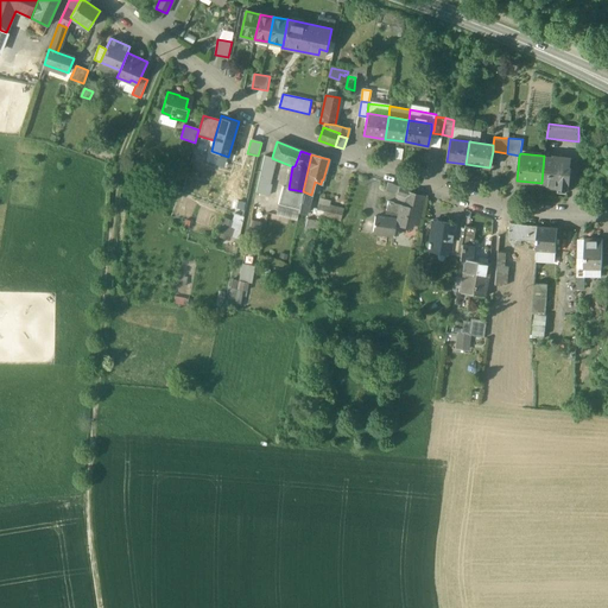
[(264,156),(255,192),(268,196),(271,184),(268,184),(274,159),(272,158),(272,157),(264,156)]
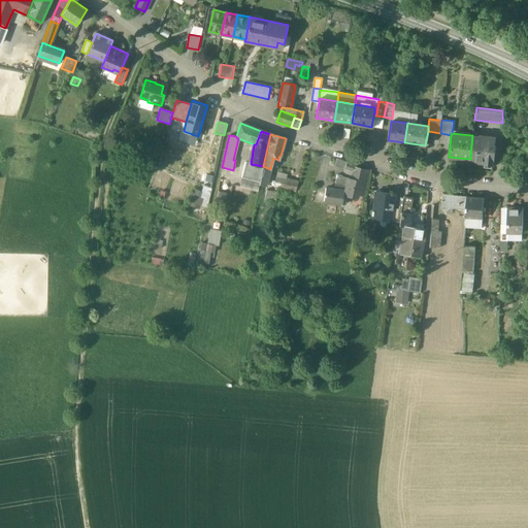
[(480,136),(472,135),(470,159),(484,161),(484,163),(494,164),(496,145),(495,145),(496,137),(481,135),(480,136)]
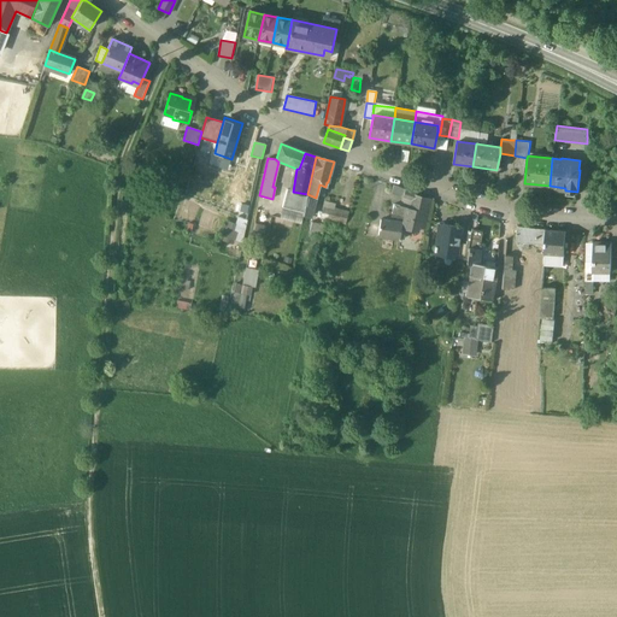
[(406,191),(394,186),(392,194),(404,198),(406,191)]
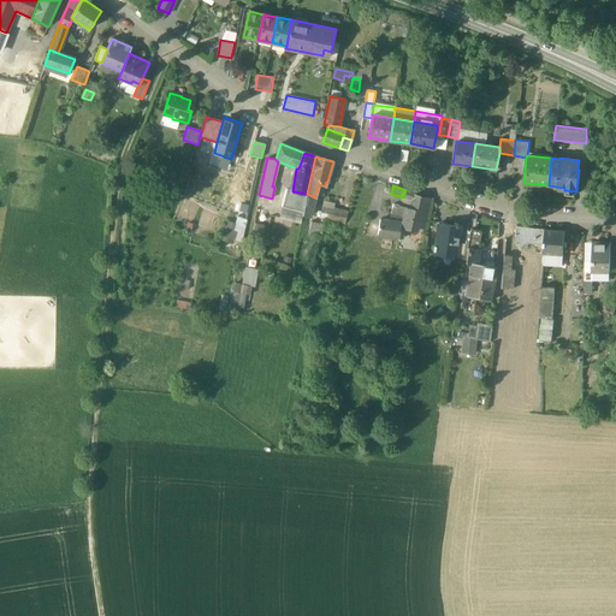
[(307,194),(292,191),(286,190),(282,207),(303,212),(307,194)]
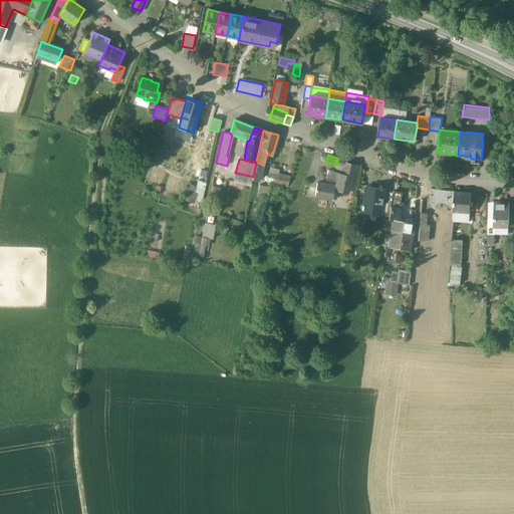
[(347,162),(338,159),(336,165),(345,168),(347,162)]
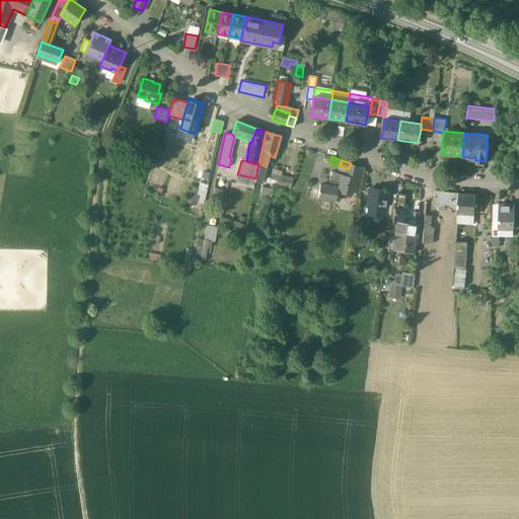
[(266,166),(258,163),(255,178),(255,180),(262,181),(266,166)]
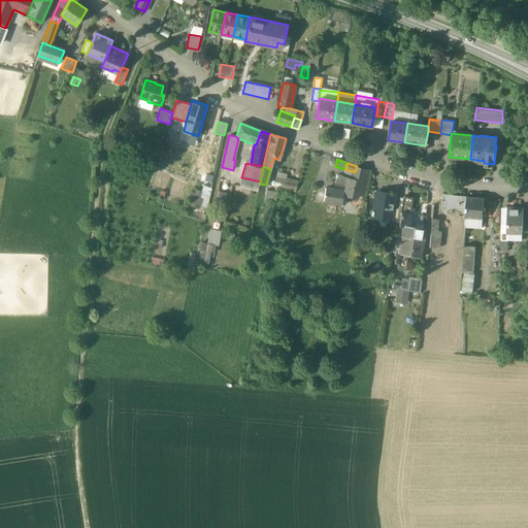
[(369,171),(357,168),(358,166),(357,166),(355,172),(353,178),(337,174),(333,190),(326,189),(324,202),(344,205),(345,197),(357,198),(358,194),(363,195),(369,171)]
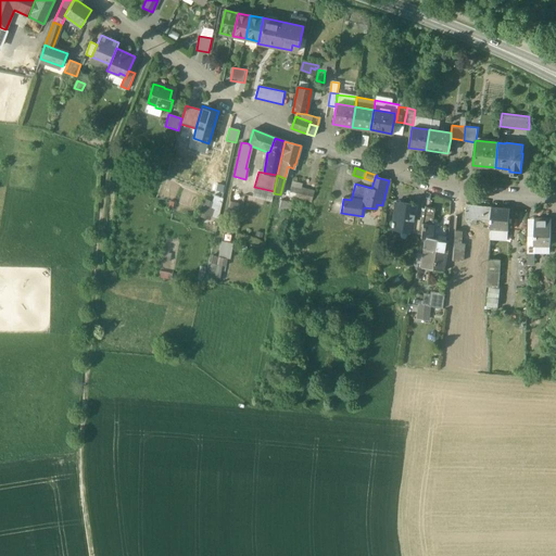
[(314,192),(290,188),(290,190),(286,189),(286,191),(285,191),(283,196),(311,201),(314,192)]
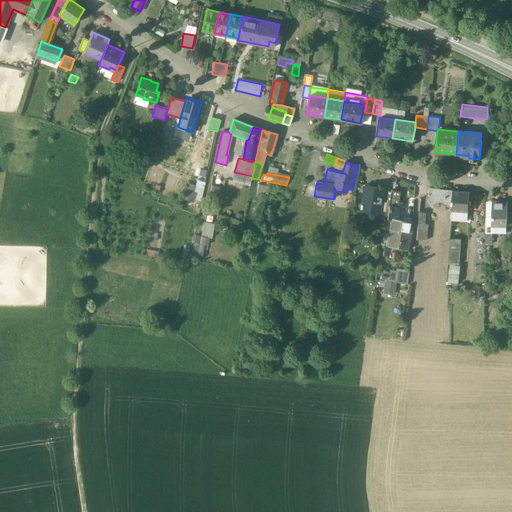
[(199,187),(188,183),(184,195),(195,198),(195,199),(199,200),(203,189),(198,188),(199,187)]
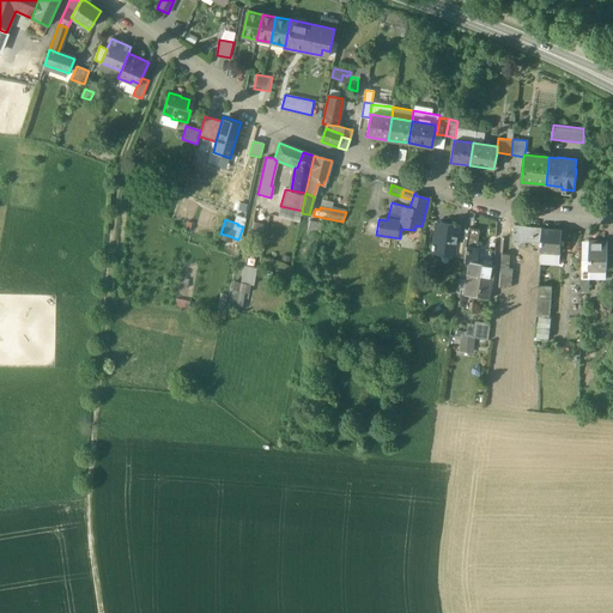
[(321,224),(309,220),(307,229),(320,232),(321,224)]
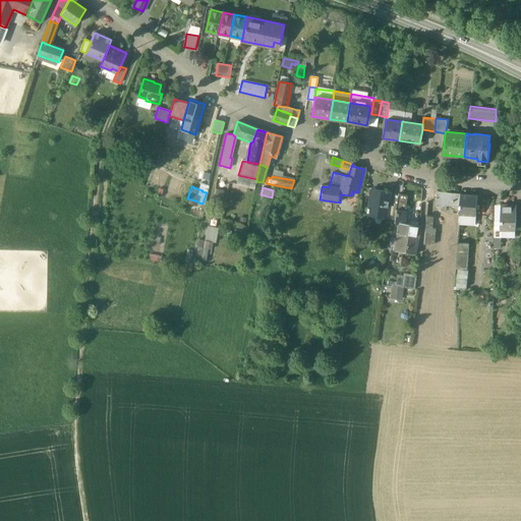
[(225,191),(216,189),(214,197),(222,199),(225,191)]
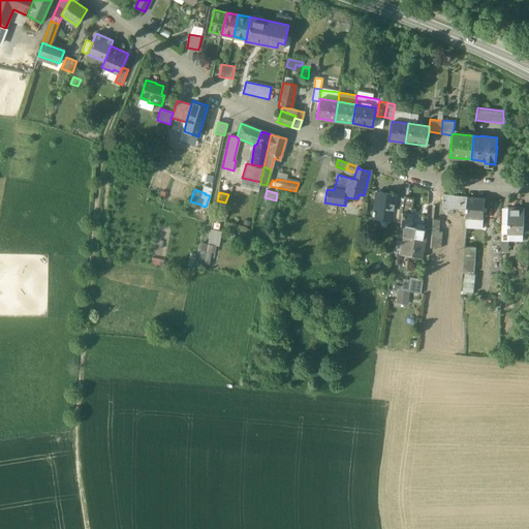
[(396,194),(376,192),(373,216),(392,219),(394,209),(396,194)]
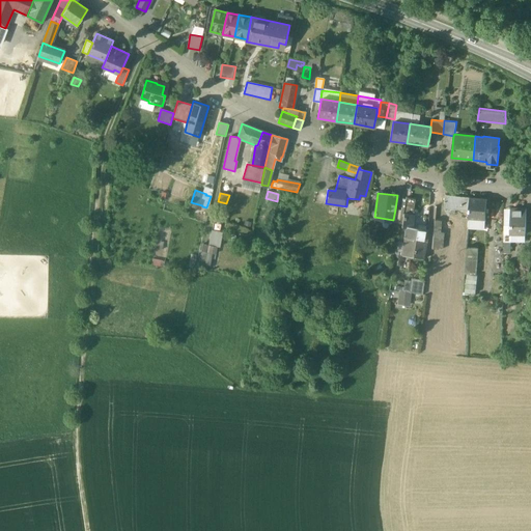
[(470,198),(445,195),(443,208),(450,210),(450,214),(455,214),(455,210),(463,211),(469,212),(470,198)]
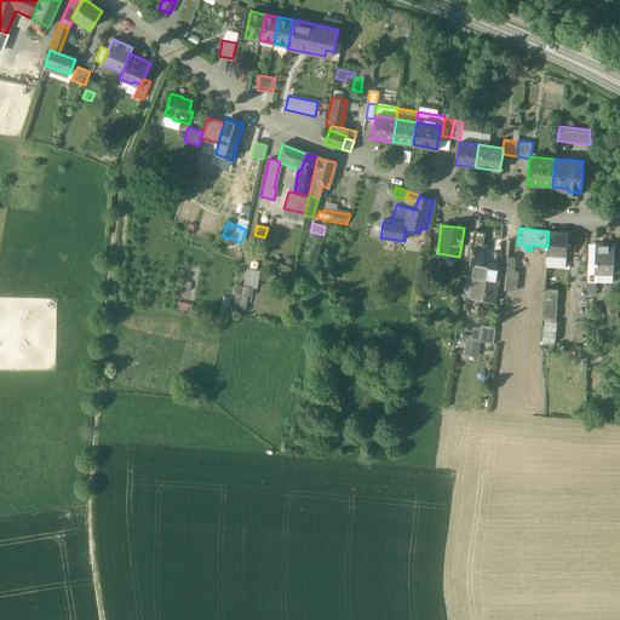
[(569,233),(549,231),(547,247),(546,254),(546,257),(556,257),(567,258),(569,233)]
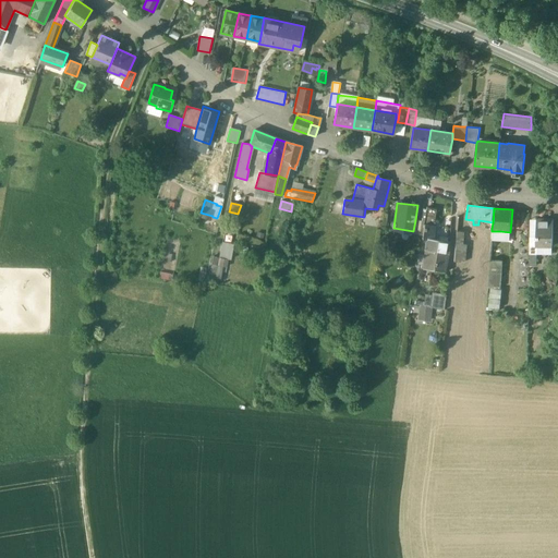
[(437,210),(423,209),(422,220),(421,225),(425,225),(423,239),(427,240),(427,239),(433,240),(437,210)]
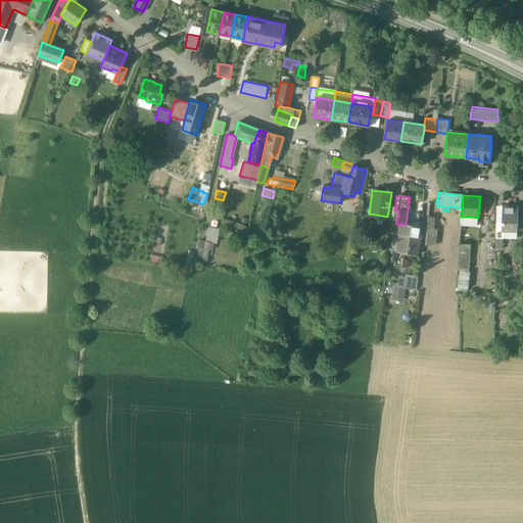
[(517,205),(503,205),(503,223),(503,230),(504,230),(510,230),(510,228),(517,228),(517,205)]
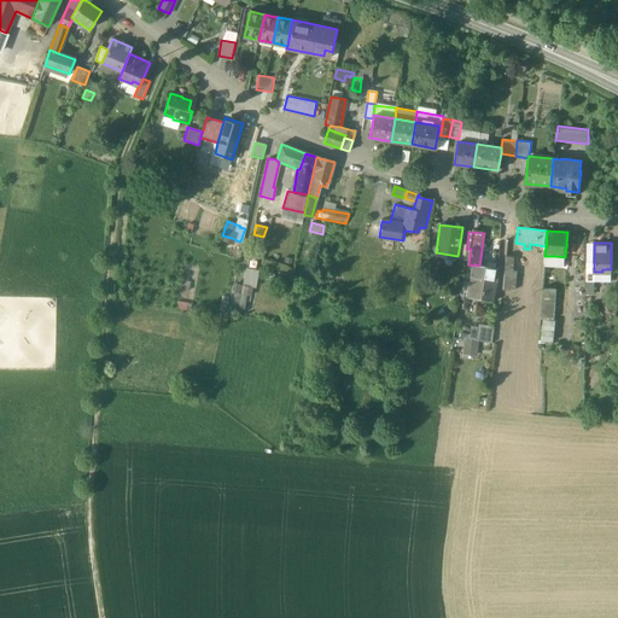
[(479,266),(473,264),(473,266),(471,278),(495,281),(499,267),(479,266)]
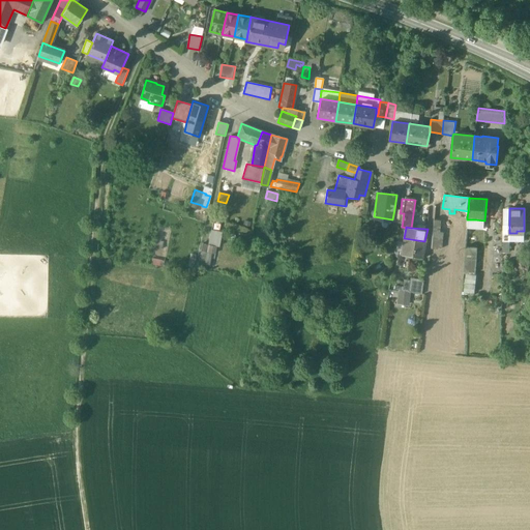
[(202,251),(200,264),(211,266),(213,254),(215,255),(217,244),(219,244),(221,238),(219,237),(221,232),(211,230),(207,252),(202,251)]
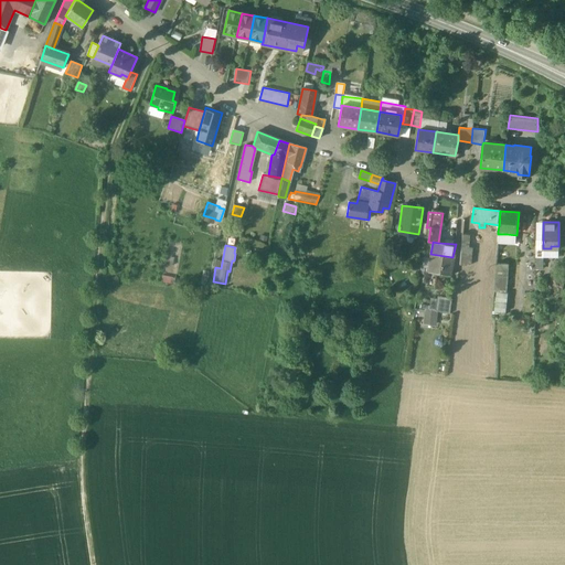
[(468,248),(461,247),(459,265),(470,266),(472,248),(468,248)]
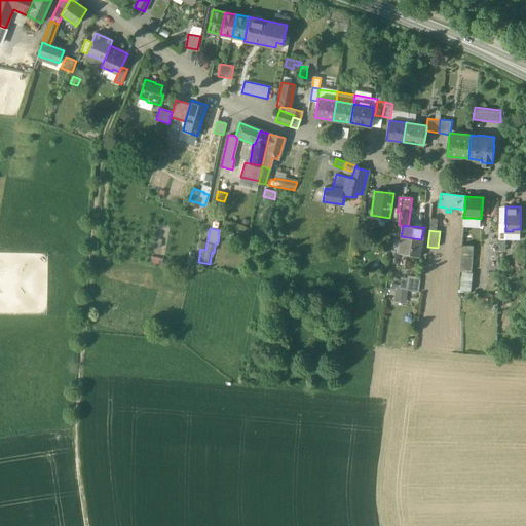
[(401,236),(399,254),(407,255),(419,257),(422,239),(421,239),(401,236)]
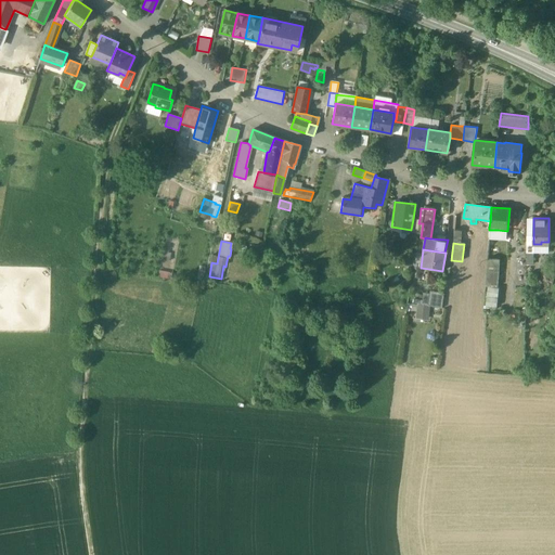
[(499,260),(487,259),(486,285),(497,287),(499,260)]
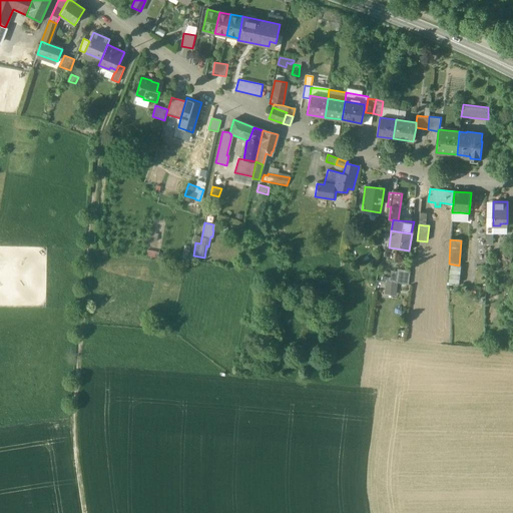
[(397,248),(389,247),(388,254),(386,254),(386,258),(387,259),(387,261),(395,262),(397,248)]
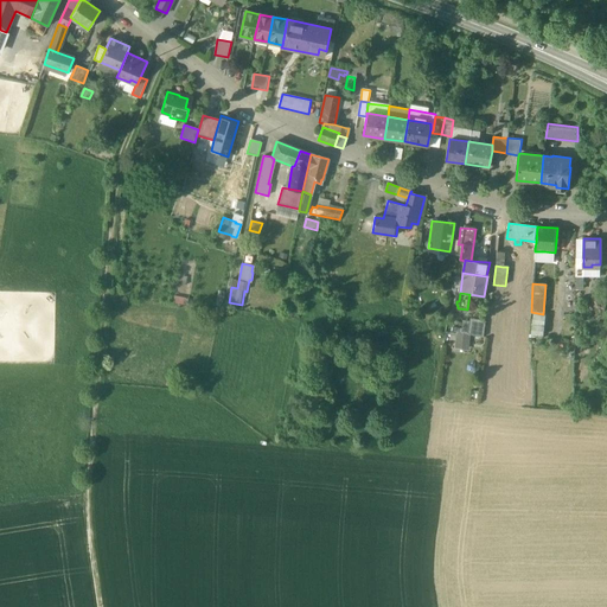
[(545,315),(534,314),(531,334),(543,336),(545,315)]
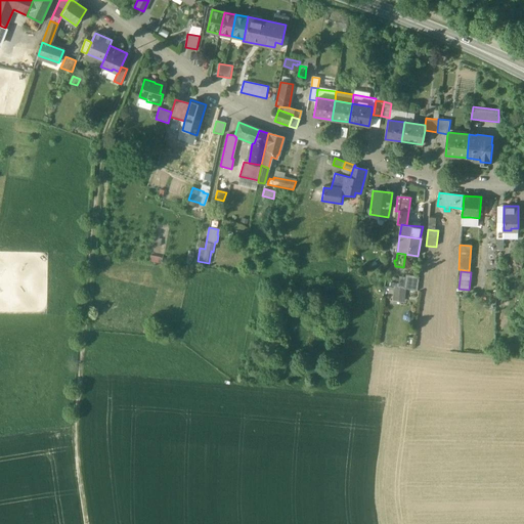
[(413,277),(401,276),(401,278),(401,279),(400,280),(399,288),(417,291),(419,278),(413,278),(413,277)]
